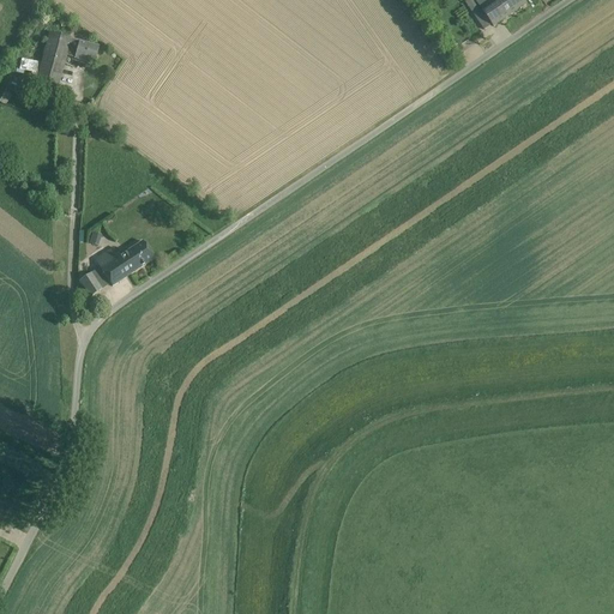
[(527,5),(523,0),(499,0),(497,2),(494,0),(488,0),(480,6),(483,12),(481,13),(471,0),(469,0),(465,2),(485,31),(493,25),(494,28),(527,5)]
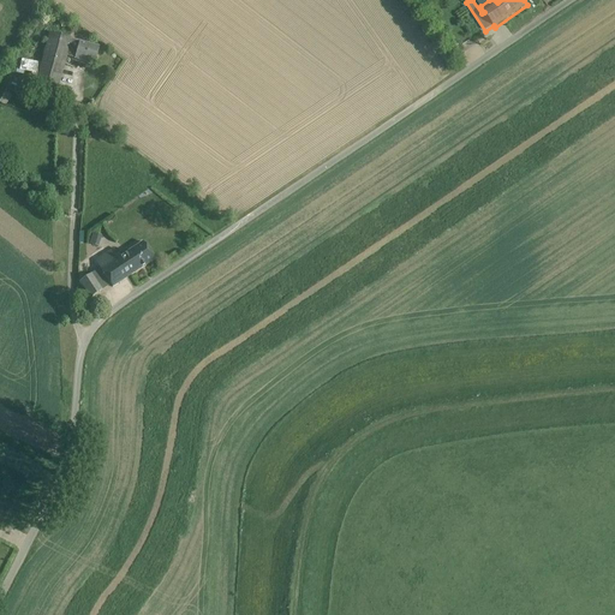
[(99,48),(49,35),(42,65),(22,59),(19,70),(40,75),(37,84),(57,90),(66,53),(76,55),(75,59),(94,65),(99,48)]
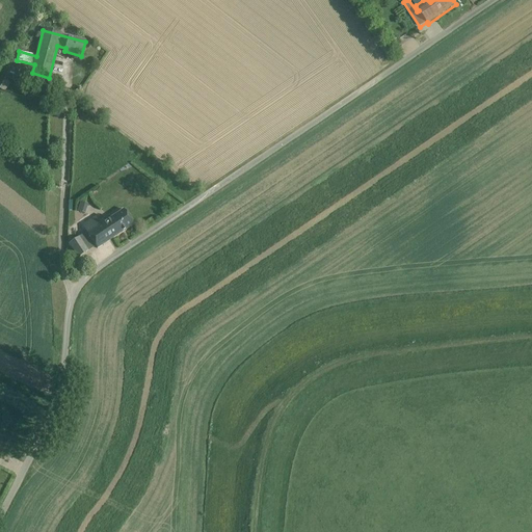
[(64,99),(52,92),(47,103),(59,109),(64,99)]
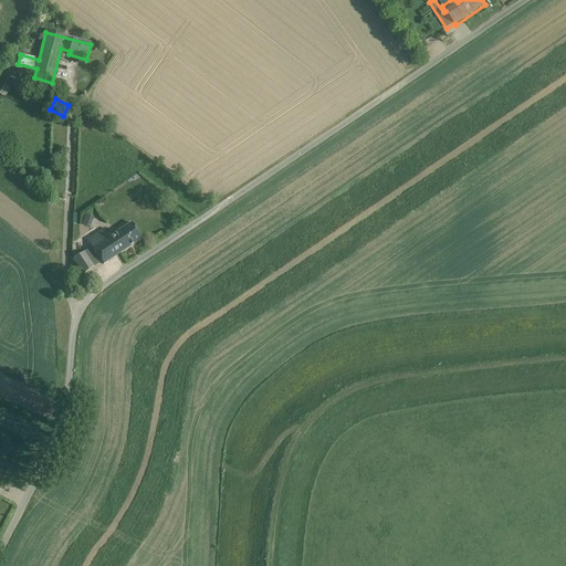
[(86,213),(83,223),(91,227),(94,217),(86,213)]
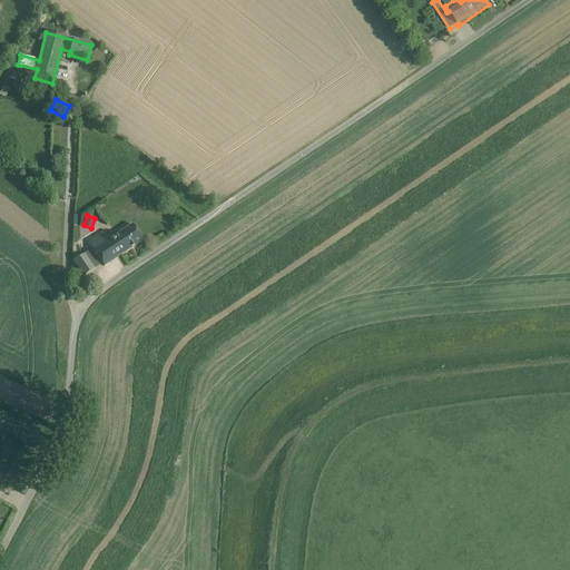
[(143,241),(133,225),(110,239),(105,231),(87,242),(104,266),(143,241)]
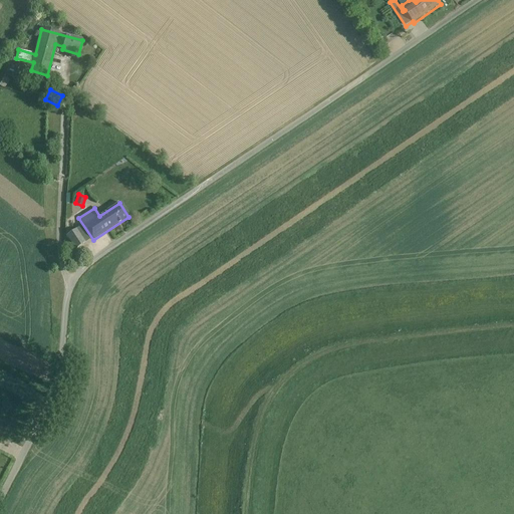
[(84,243),(75,230),(66,236),(75,249),(84,243)]
